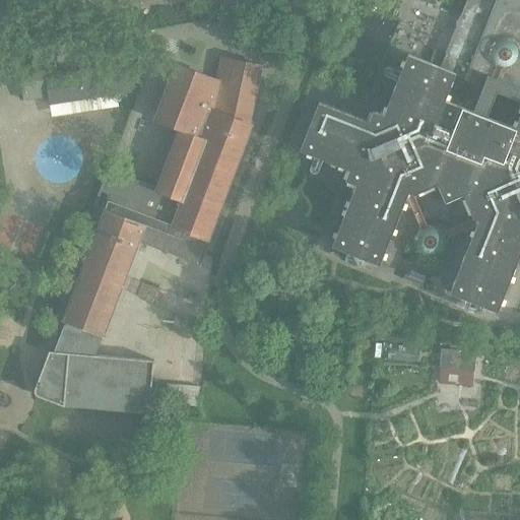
[(519,0),(475,0),(467,1),(441,68),(408,55),(384,116),(374,112),(370,123),(319,103),(301,150),(350,171),(346,181),(356,185),(332,247),(381,265),(409,193),(414,195),(456,177),(473,218),(479,220),(450,294),(499,312),(519,257),(519,0)]
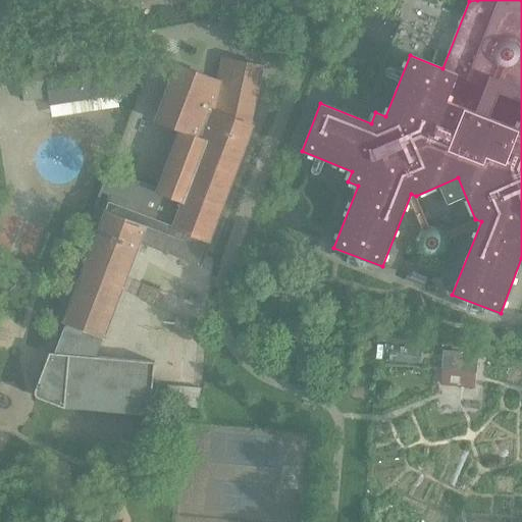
[(208,240),(252,125),(249,124),(261,67),(236,62),(229,86),(221,84),(221,83),(219,82),(218,84),(175,73),(157,122),(183,132),(160,190),(108,170),(100,193),(109,196),(104,211),(105,212),(63,323),(65,324),(55,354),(49,353),(35,389),(35,392),(35,393),(35,394),(36,396),(37,397),(37,398),(39,399),(40,400),(65,409),(149,417),(154,362),(95,357),(102,337),(104,338),(141,244),(201,267),(211,242),(208,240)]
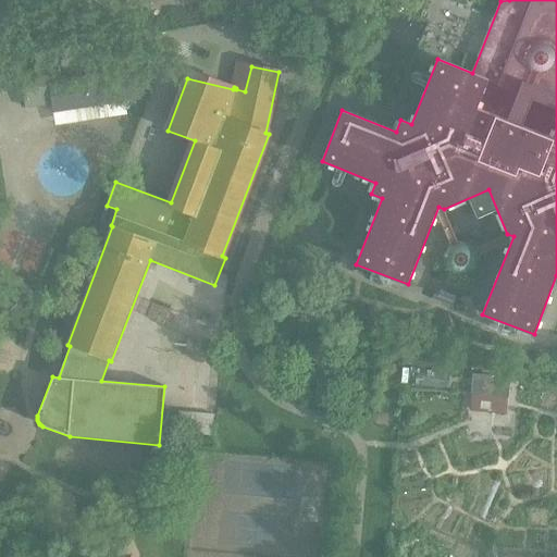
[(52,69),(21,74),(26,111),(52,107),(53,115),(123,104),(140,101),(136,72),(57,83),(52,69)]
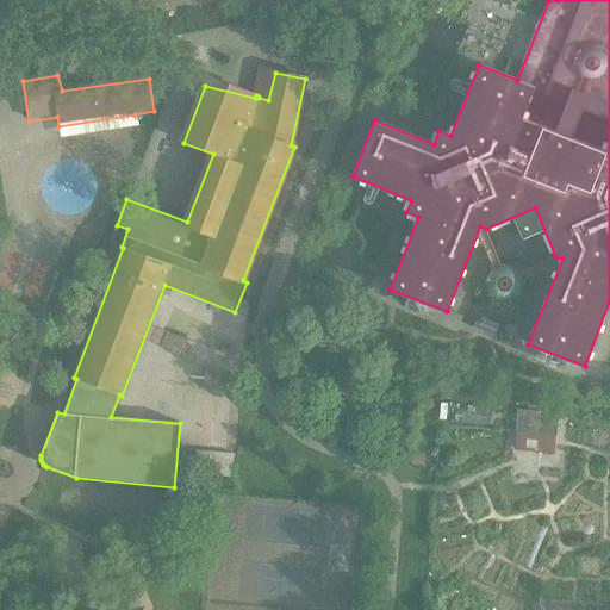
[(459,421),(486,422),(486,414),(477,412),(477,406),(459,405),(459,421)]
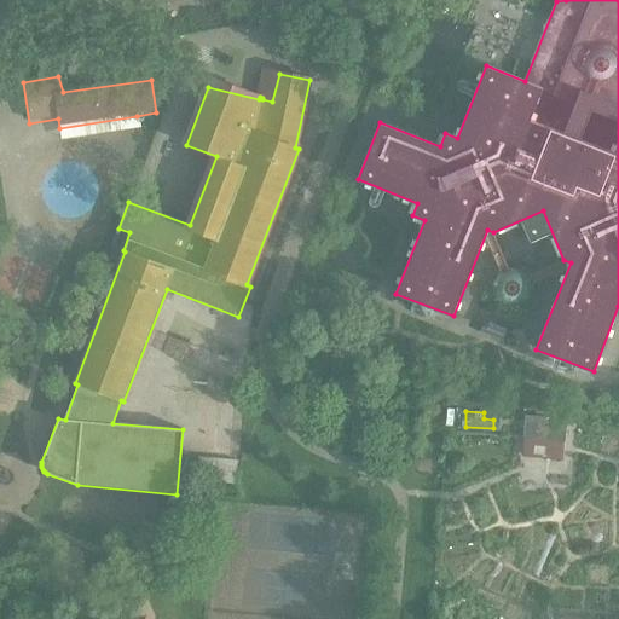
[(525,452),(565,455),(567,416),(527,415),(525,452)]
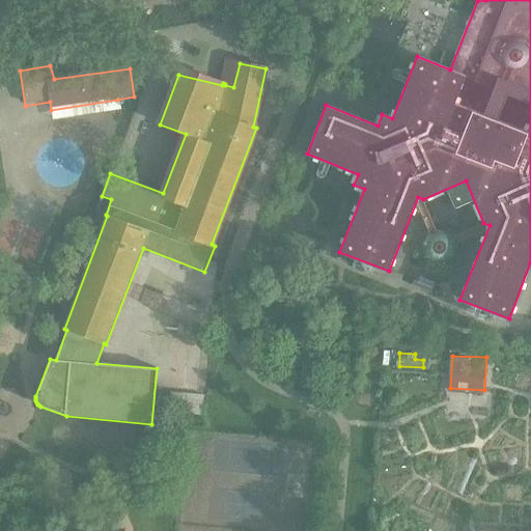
[(186,414),(187,394),(170,392),(169,413),(186,414)]
